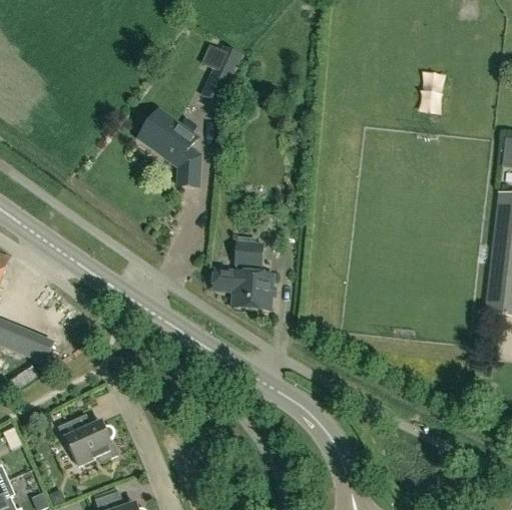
[(218,58),(201,94),(219,103),(236,67),(218,58)]
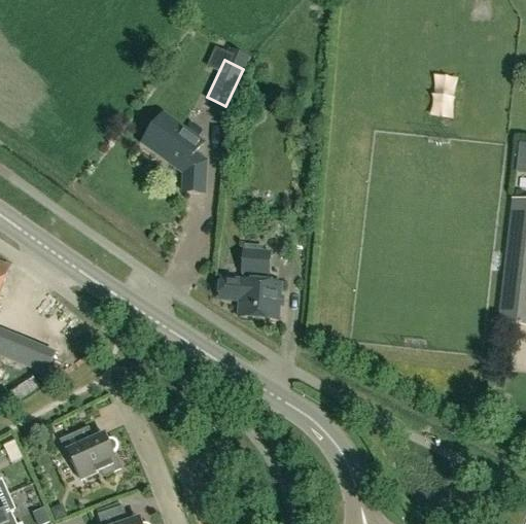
[(201,140),(162,112),(141,141),(181,169),(183,170),(182,189),(203,190),(205,159),(194,151),(201,140)]
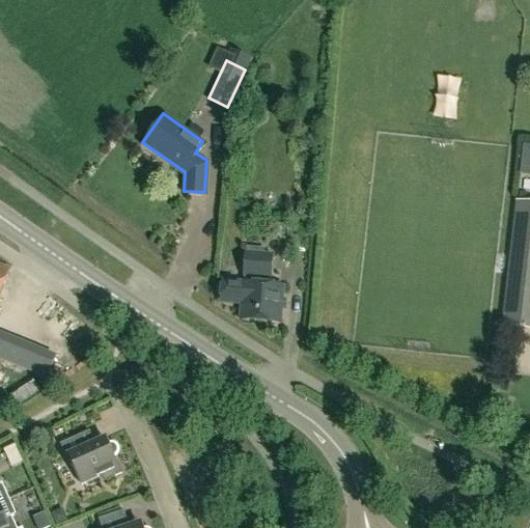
[(529,200),(515,199),(502,323),(529,326),(529,200)]
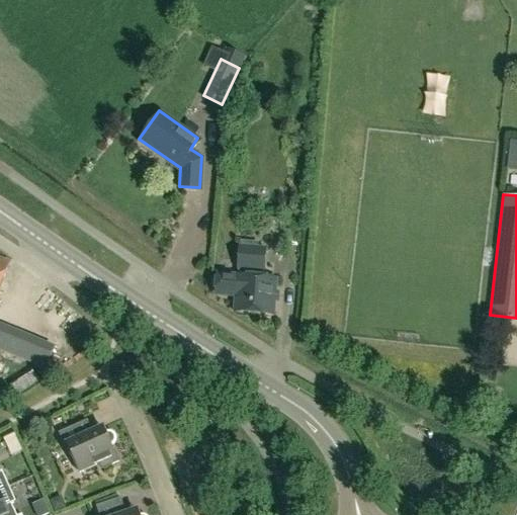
[(235,294),(234,310),(273,313),(275,276),(262,275),(264,246),(238,244),(236,274),(216,273),(214,292),(235,294)]
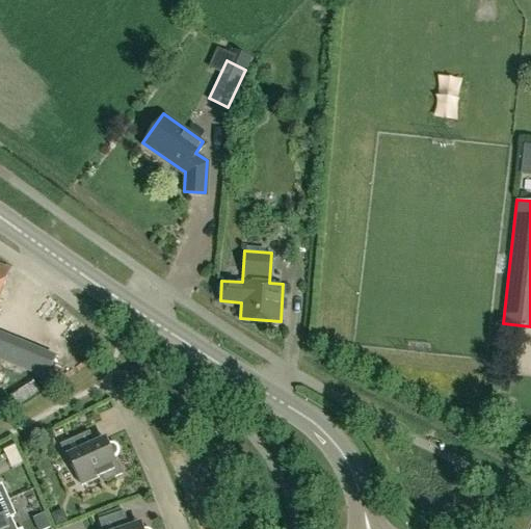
[(0,359),(8,363),(18,340),(0,333),(0,359)]
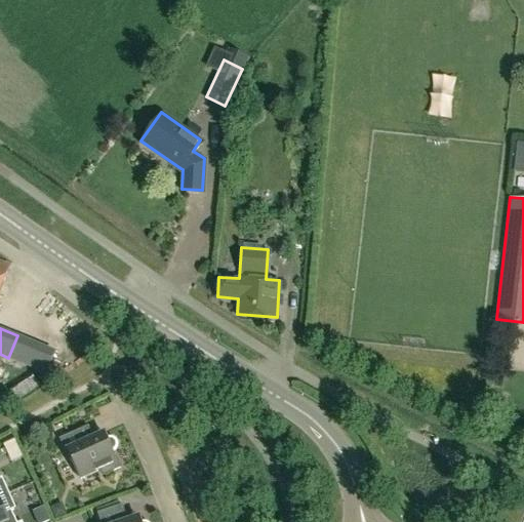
[(0,407),(15,398),(2,374),(0,375),(0,407)]
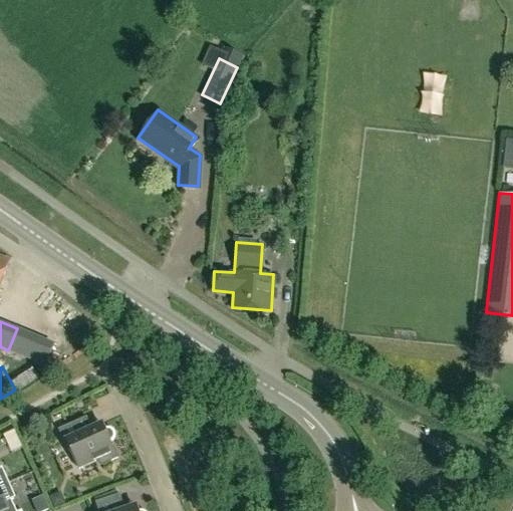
[(112,431),(108,428),(103,428),(92,433),(85,416),(57,428),(62,440),(66,438),(69,443),(66,444),(77,467),(96,459),(99,463),(116,456),(109,440),(112,436),(112,431)]
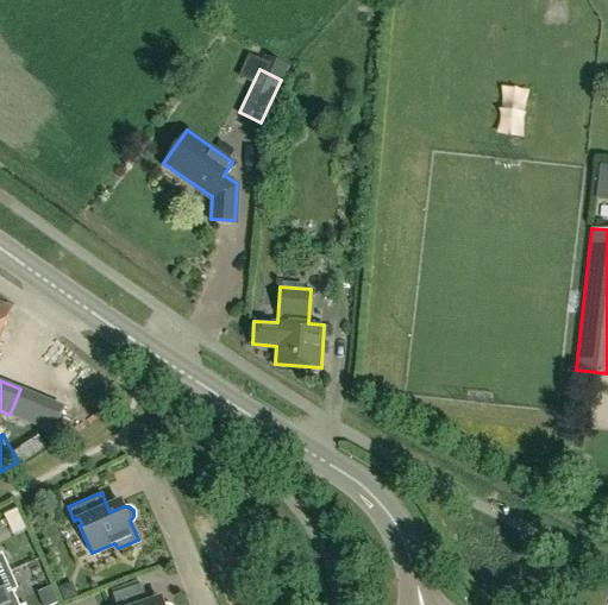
[(58,528),(67,552),(86,546),(77,522),(58,528)]
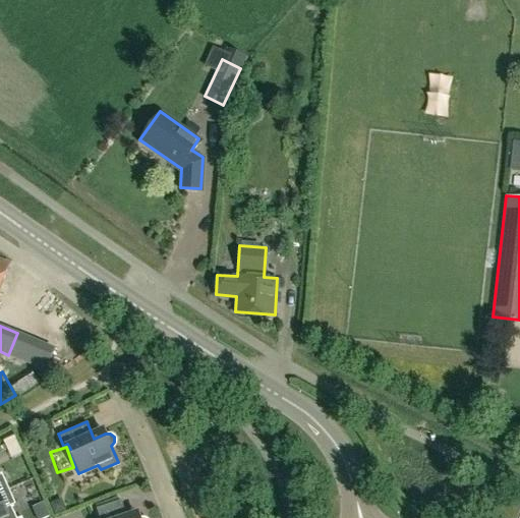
[(0,517),(15,517),(10,505),(14,504),(7,487),(0,491),(0,517)]
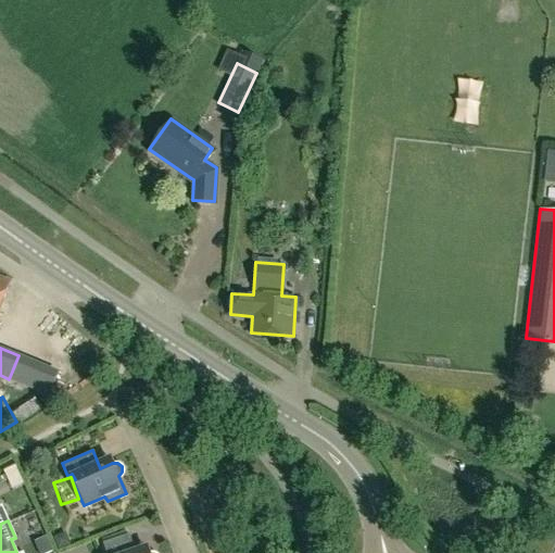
[(48,531),(36,537),(42,552),(54,547),(48,531)]
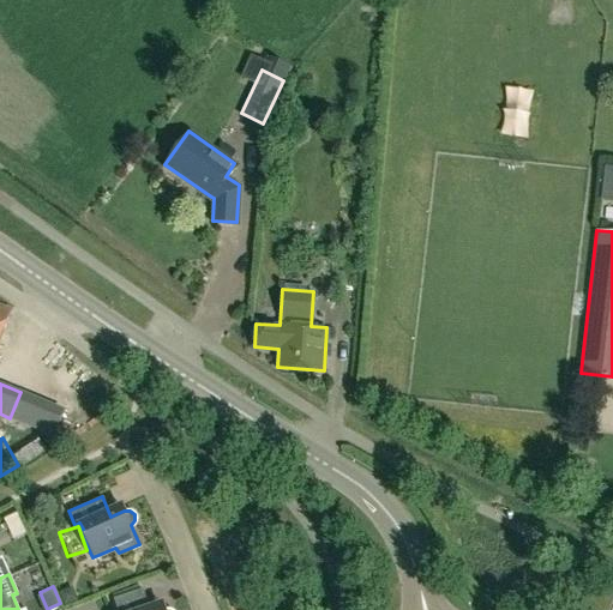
[(64,604),(78,598),(74,589),(68,586),(59,590),(64,604)]
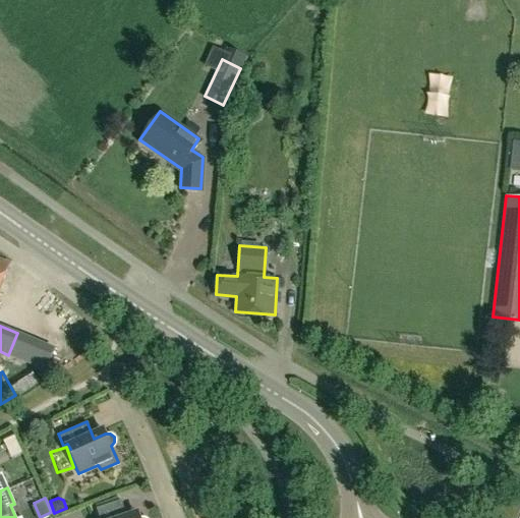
[(145,517),(139,517),(135,517),(126,517),(120,499),(96,508),(99,517),(145,517)]
